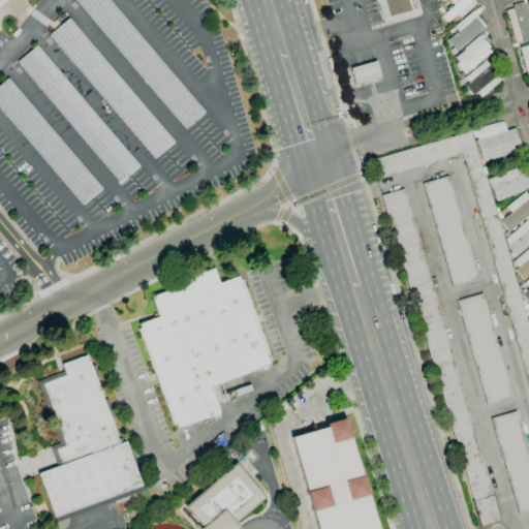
[(109,0),(76,0),(187,128),(206,113),(109,0)]
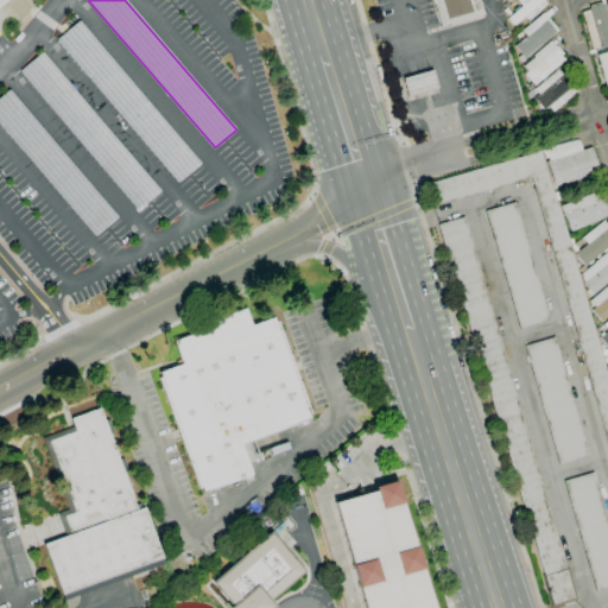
[(442,29),(434,0),(480,0),(485,17),(442,29)]
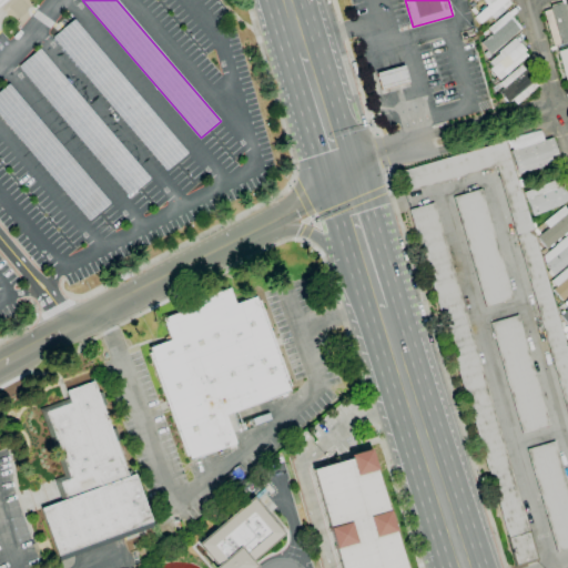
[(480,23),(475,17),(487,6),(483,0),(509,0),(503,4),(507,10),(494,20),(490,16),(480,23)]
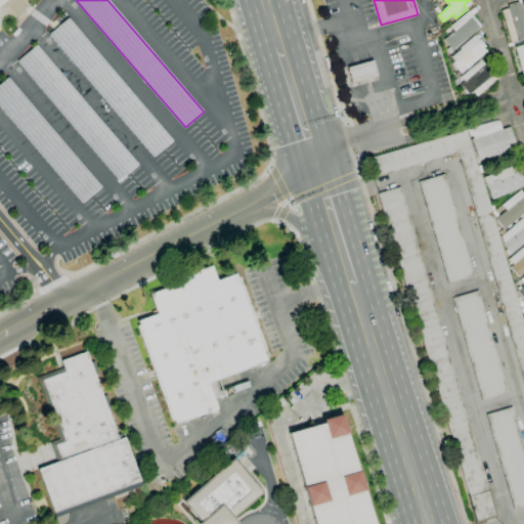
[(523,40),(518,42),(517,40),(510,42),(501,10),(508,9),(508,7),(509,7),(508,5),(519,1),(519,3),(520,3),(523,17),(523,40)]
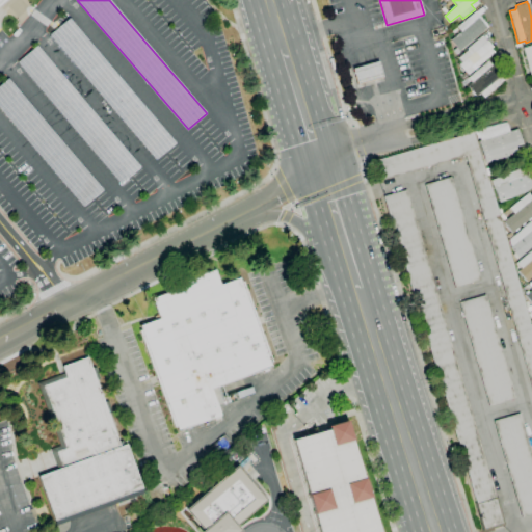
[(457,55),(453,50),(456,48),(451,41),(461,31),(456,27),(474,11),(487,27),(459,51),(460,52),(457,55)]
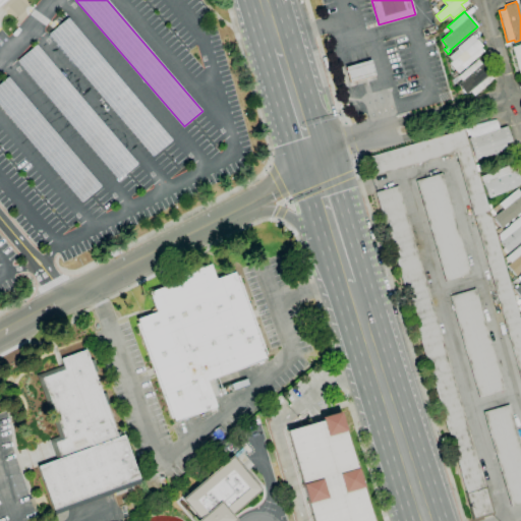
[(66,19),(48,36),(153,158),(171,141),(66,19)]
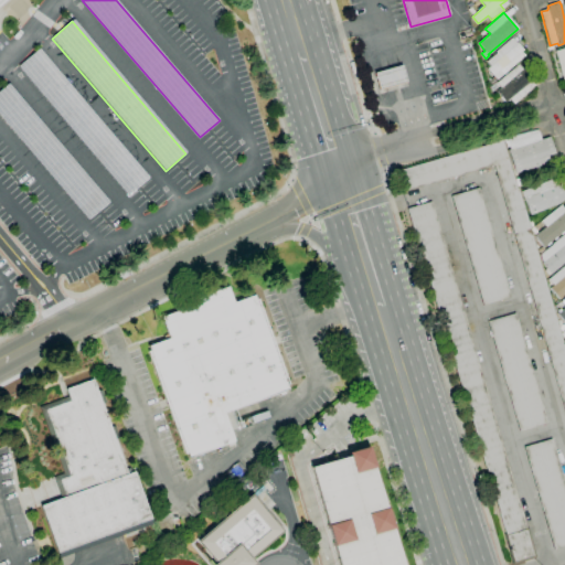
[(492,77),(486,70),(490,66),(487,62),(497,53),(496,52),(512,38),(526,54),(507,72),(503,67),(492,77)]
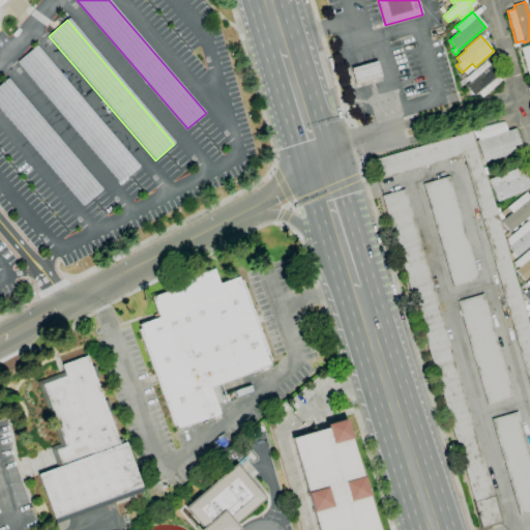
[(529,83),(521,48),(529,45),(529,83)]
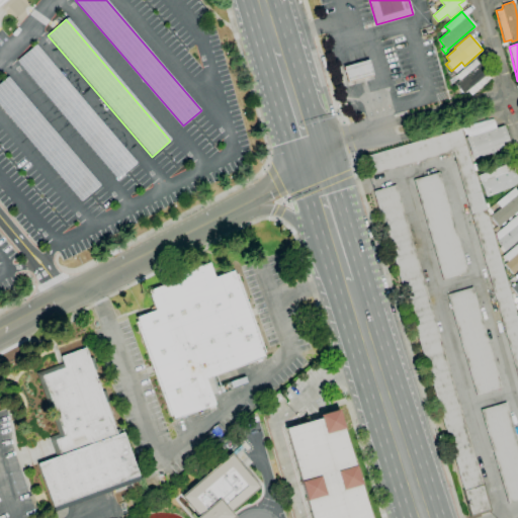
[(32,47),(14,62),(115,179),(134,164),(32,47)]
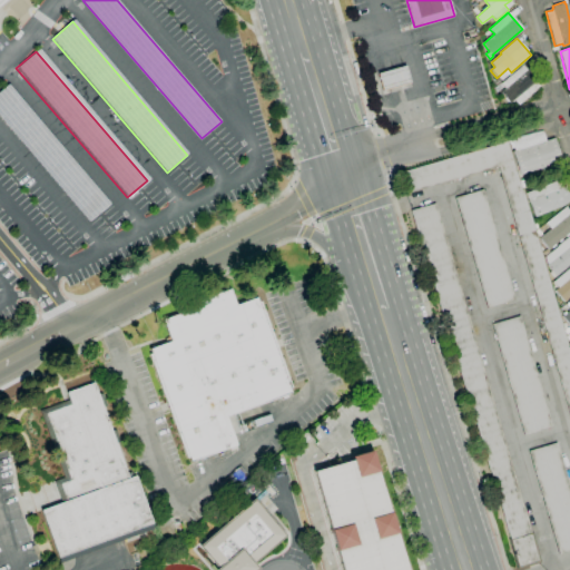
[(519,106),(514,99),(510,104),(501,92),(504,89),(500,84),(522,65),(541,87),(519,106)]
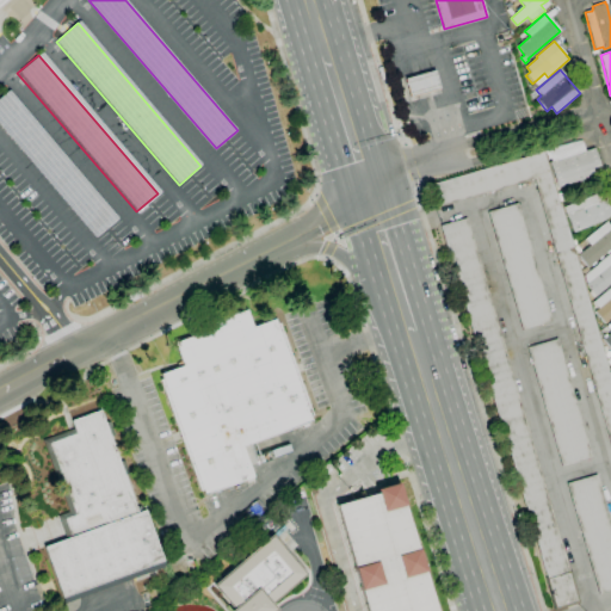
[(411,97),(405,79),(434,71),(439,88),(411,97)]
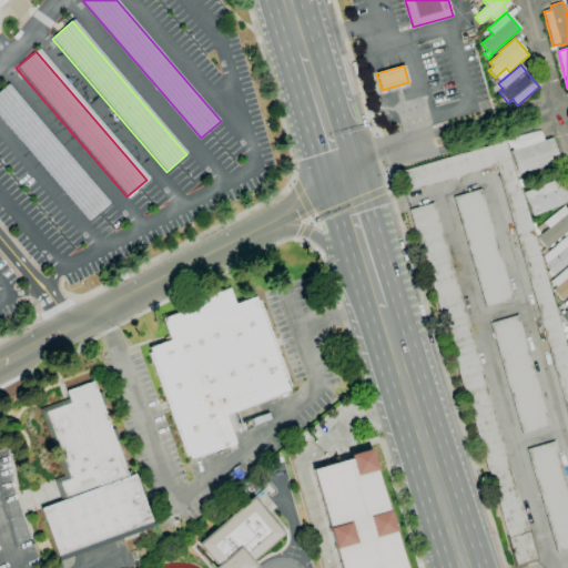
[(8,85),(0,91),(0,115),(88,220),(108,203),(8,85)]
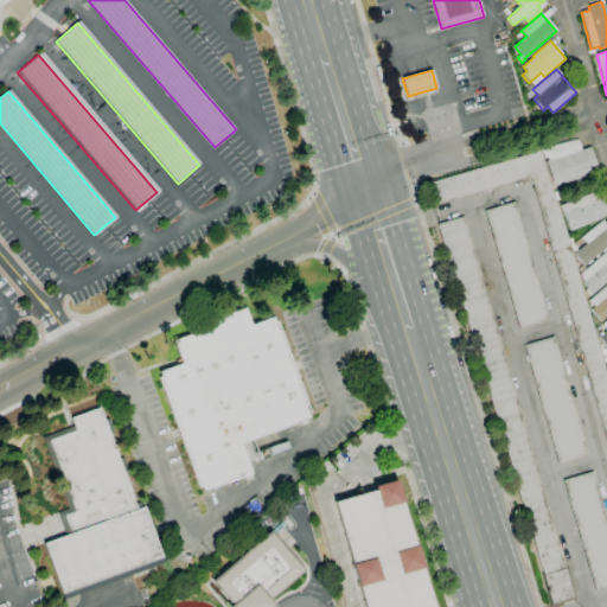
[(554,186),(545,161),(548,160),(545,152),(579,141),(581,149),(590,147),(596,166),(588,168),(590,174),(554,186)]
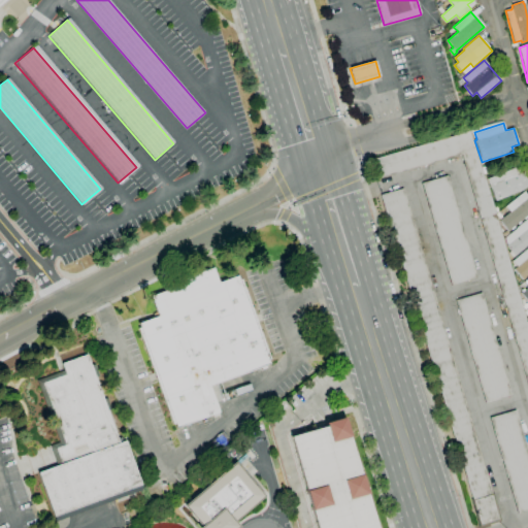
[(527,383),(461,154),(374,179),(369,160),(469,130),(527,329),(527,383)]
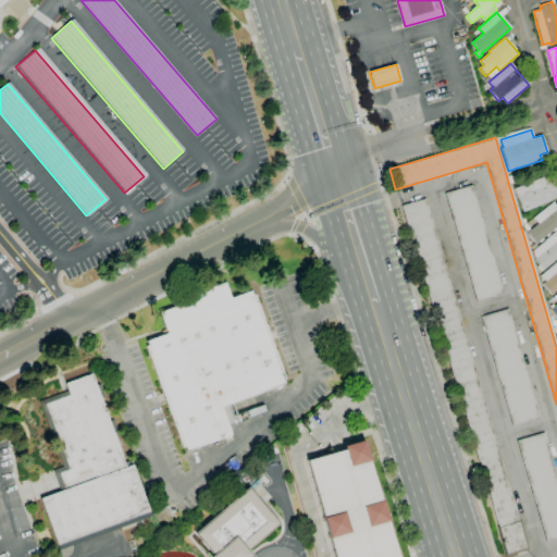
[(523,212),(514,189),(549,174),(556,193),(556,196),(552,200),(523,212)]
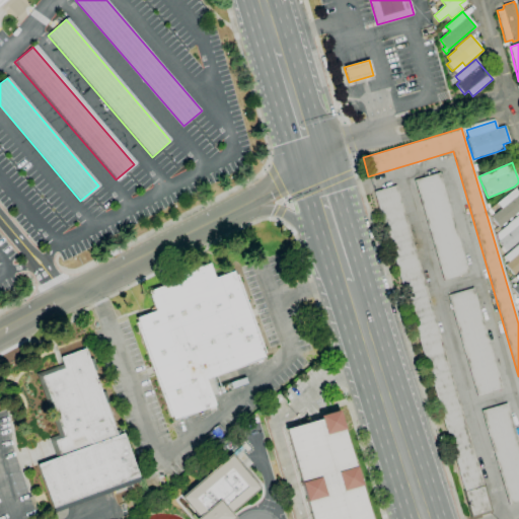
[(444,281),(415,179),(439,172),(469,274),(444,281)]
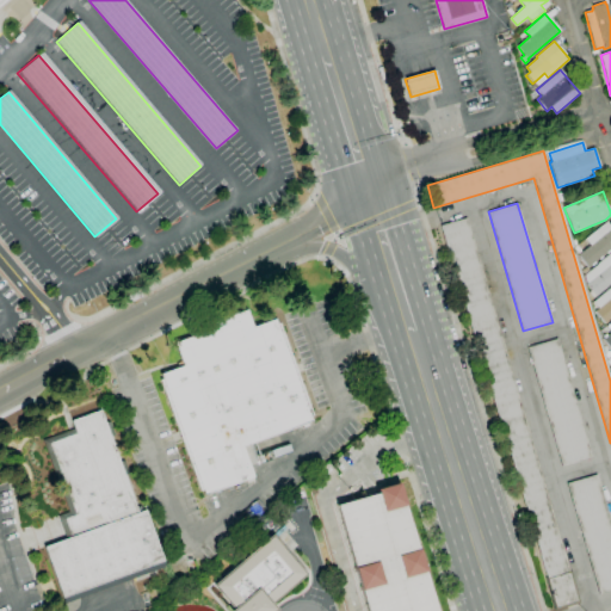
[(556,608),(442,226),(466,218),(580,600),(556,608)]
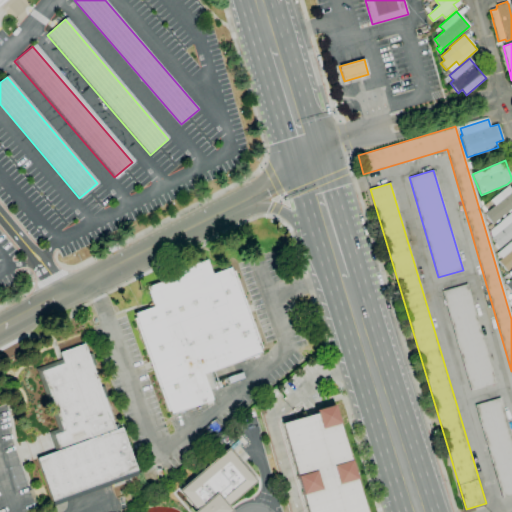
[(511,208),(493,224),(484,213),(494,205),(490,200),(508,185),(511,189),(511,208)]
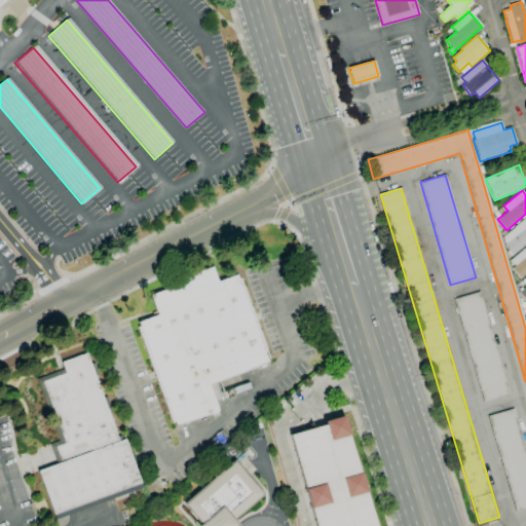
[(525,243),(513,255),(504,245),(503,236),(515,227),(525,217),(525,243)]
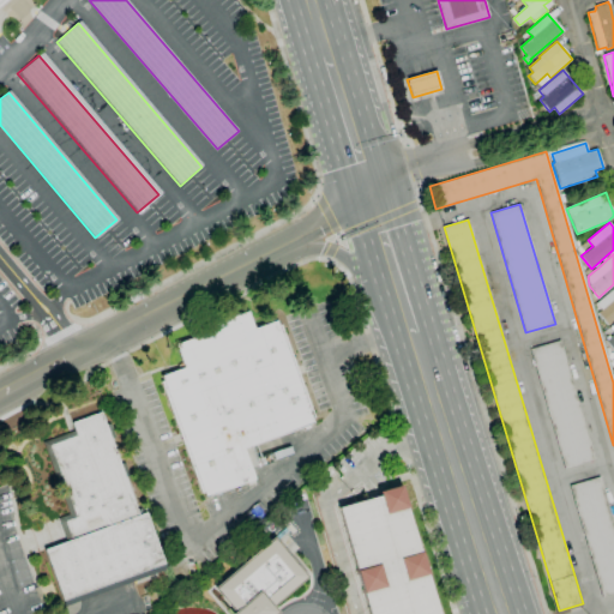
[(613,319),(608,325),(597,313),(601,309),(596,304),(613,288),(613,319)]
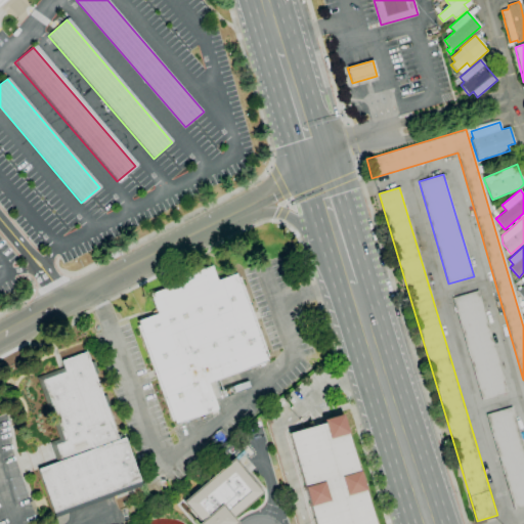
[(175,425),(174,421),(173,421),(138,325),(139,325),(137,321),(157,314),(149,294),(181,282),(179,277),(212,265),(217,280),(235,273),(237,277),(239,277),(268,356),(266,357),(268,361),(218,380),(208,383),(218,409),(175,425)]
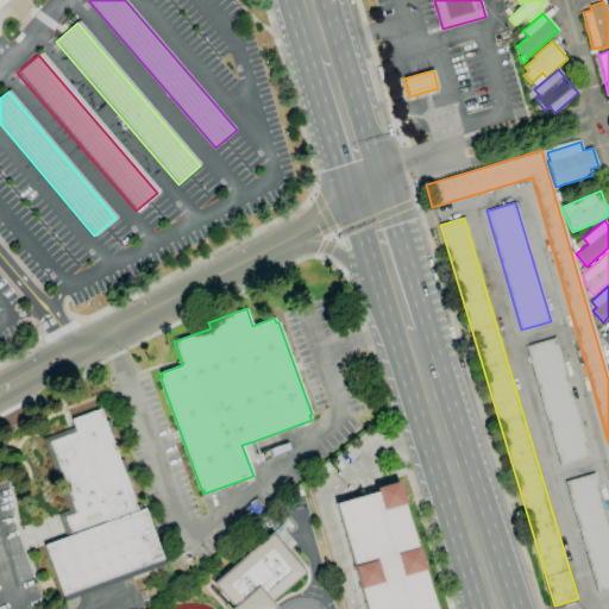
[(560,464),(526,346),(556,338),(590,456),(560,464)]
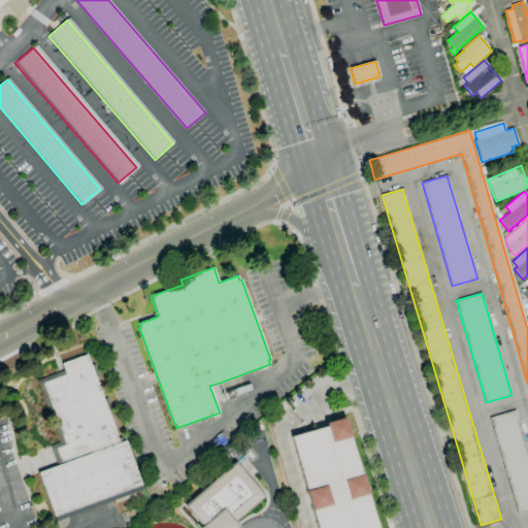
[(56,522),(38,472),(57,465),(50,446),(60,441),(37,381),(64,370),(62,363),(87,355),(91,365),(95,364),(99,375),(95,377),(103,399),(107,398),(111,409),(107,411),(118,438),(122,437),(124,441),(126,440),(143,490),(56,522)]
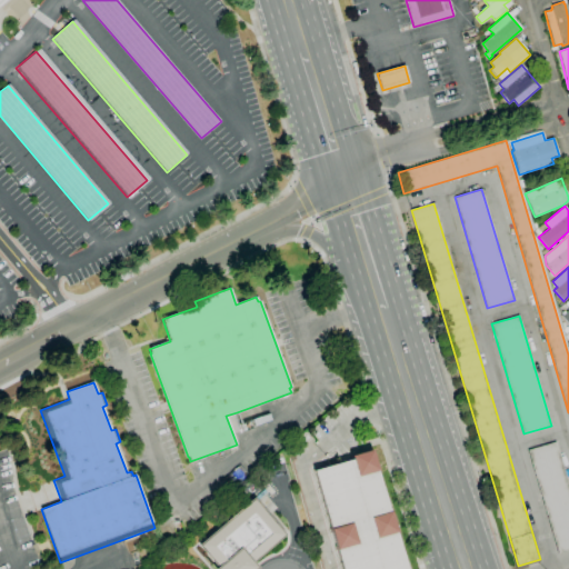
[(568,550),(558,553),(528,450),(556,441),(568,487),(568,550)]
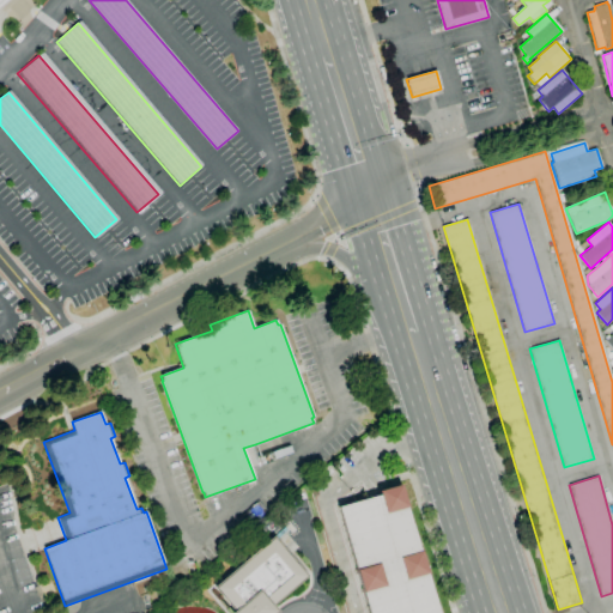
[(368,612),(363,593),(362,593),(354,570),(356,570),(338,508),(378,496),(377,491),(400,485),(406,508),(418,551),(420,551),(426,574),(437,612),(368,612)]
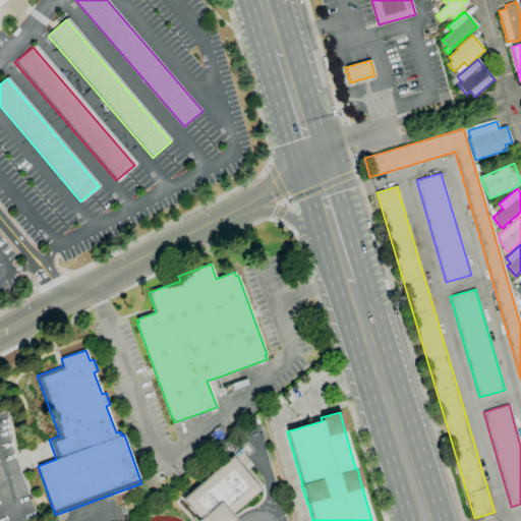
[(232,456),(181,499),(198,519),(195,520),(233,520),(235,519),(231,515),(261,489),(232,456)]
